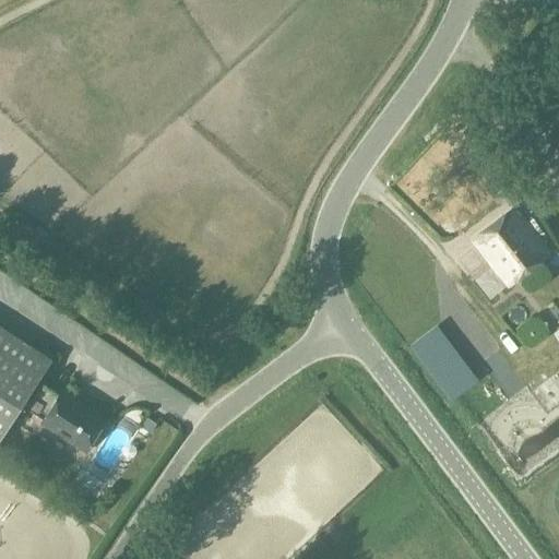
[(511,182),(501,170),(491,179),(500,190),(511,182)]
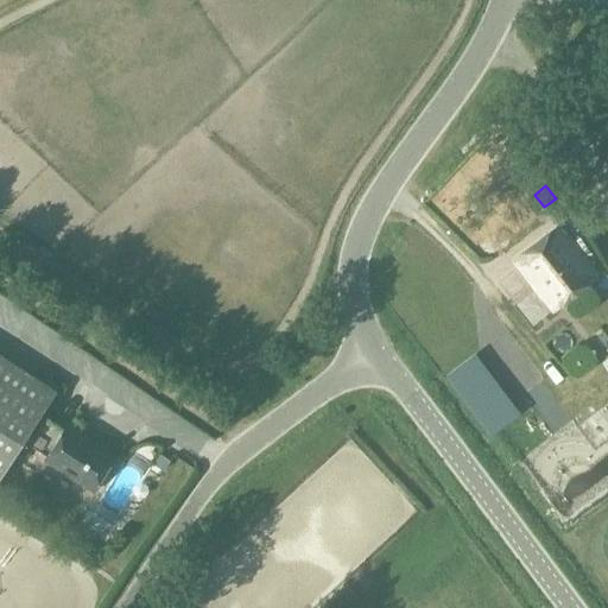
[(555,311),(599,277),(559,227),(515,261),(555,311)]
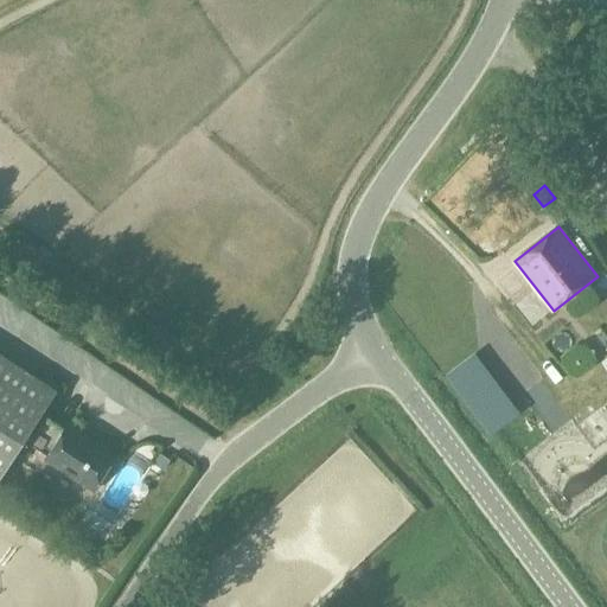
[(532,298),(517,304),(525,324),(541,319),(532,298)]
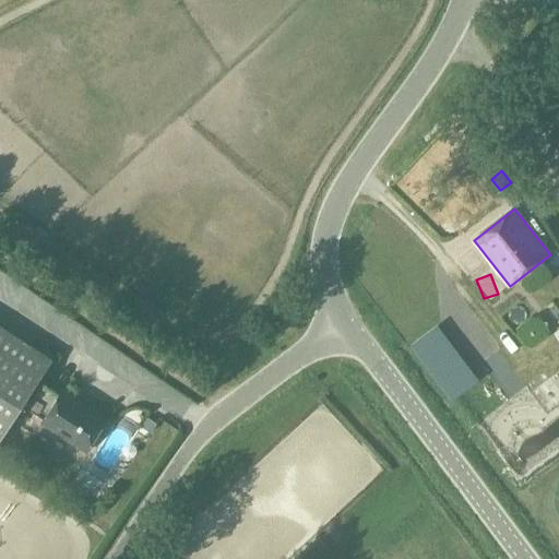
[(0,441),(52,360),(0,325),(0,441)]
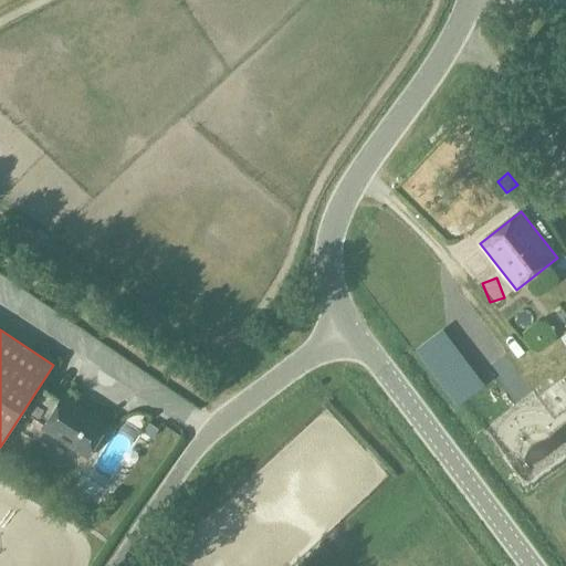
[(441,333),(420,349),(428,359),(449,344),(441,333)]
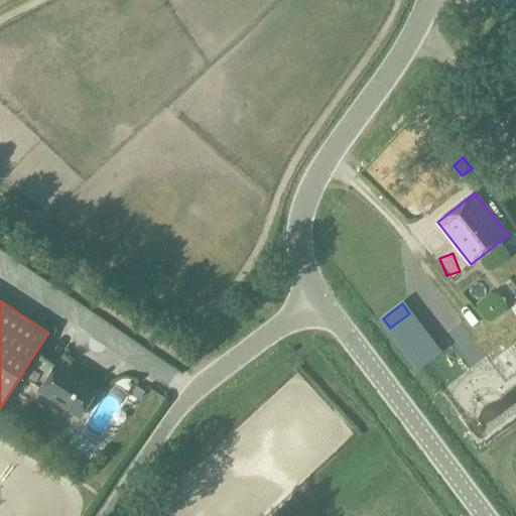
[(417,325),(398,339),(405,349),(424,334),(417,325)]
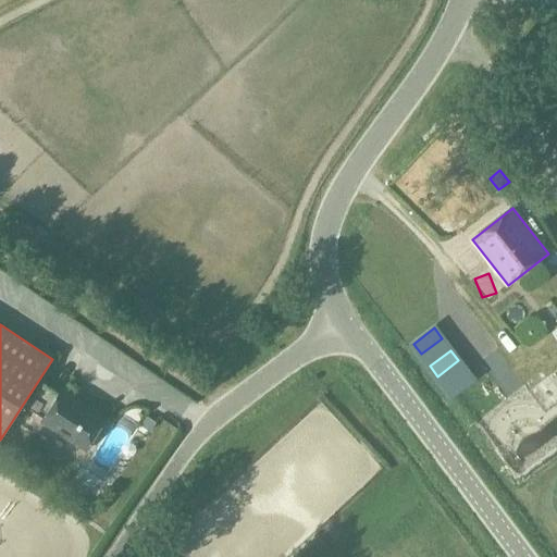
[(556,362),(546,370),(556,384),(556,362)]
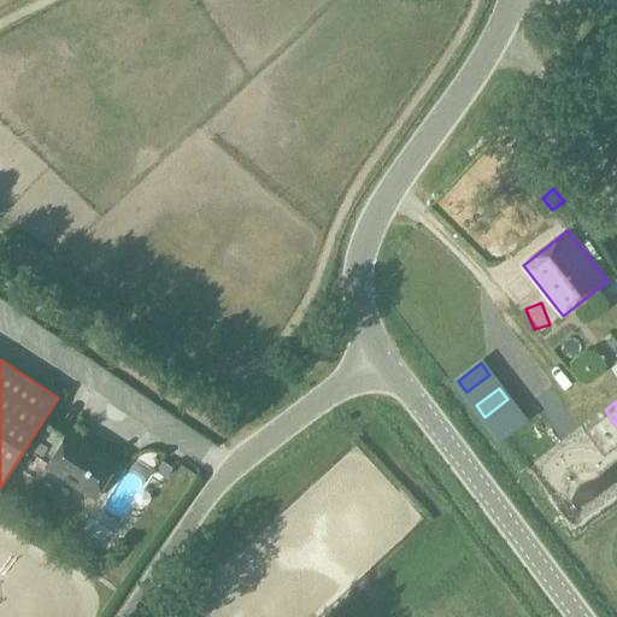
[(518,412),(494,429),(504,441),(527,423),(518,412)]
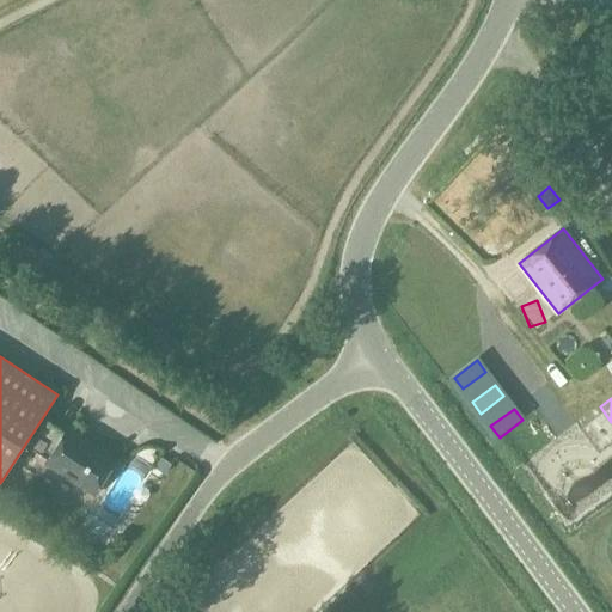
[(567,430),(593,470),(611,457),(611,427),(599,409),(567,430)]
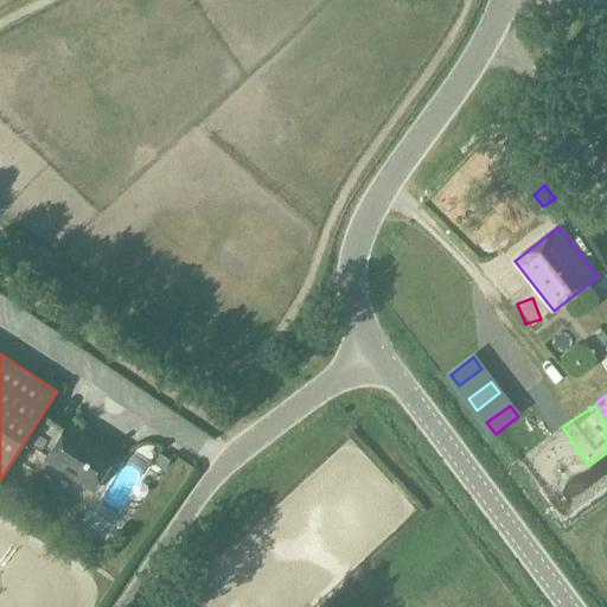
[(116,455),(88,436),(69,423),(65,428),(46,415),(29,443),(48,457),(45,460),(94,491),(116,455)]
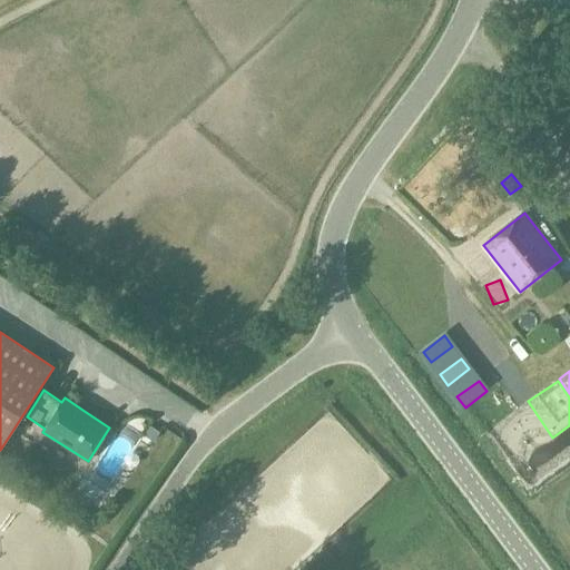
[(128,438),(140,431),(133,416),(120,423),(128,438)]
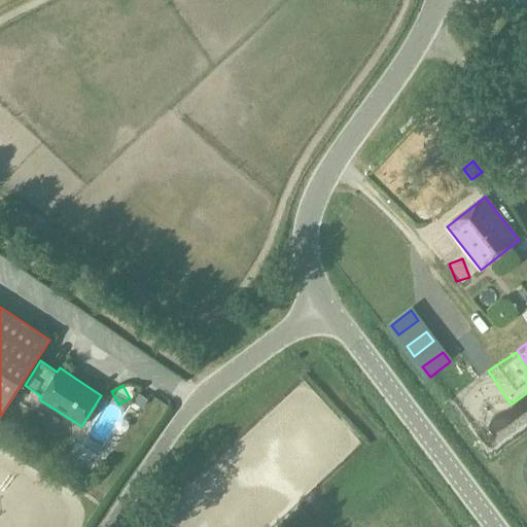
[(139,394),(133,402),(142,409),(147,399),(139,394)]
